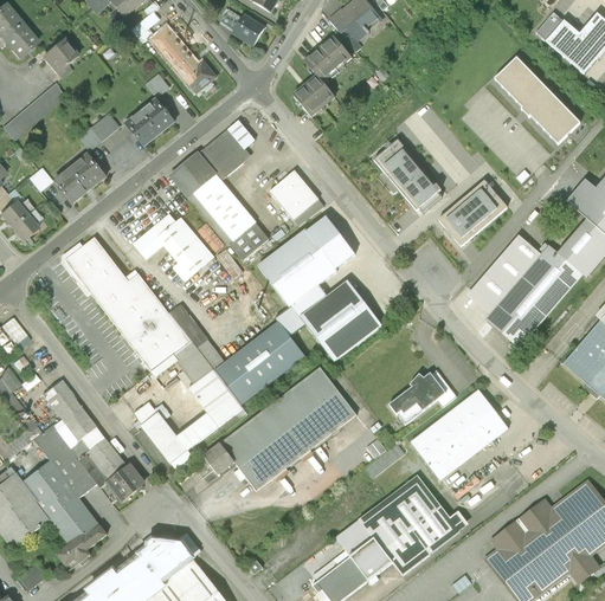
[(97,0),(91,5),(97,11),(108,1),(107,0),(97,0)]
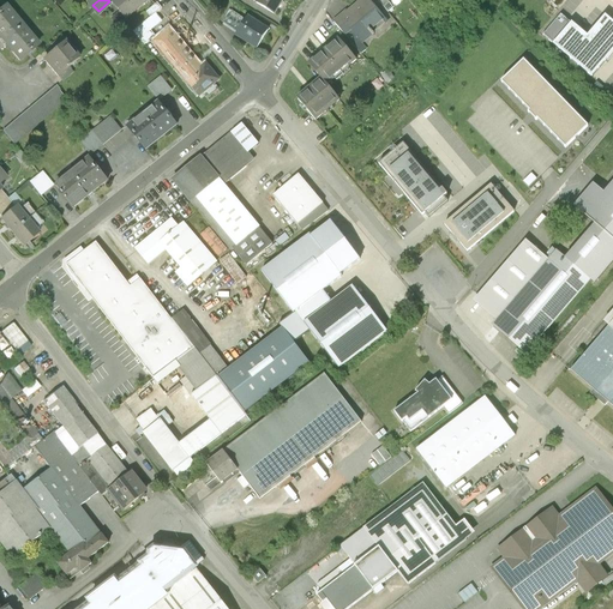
[(112,0),(125,17),(145,0),(112,0)]
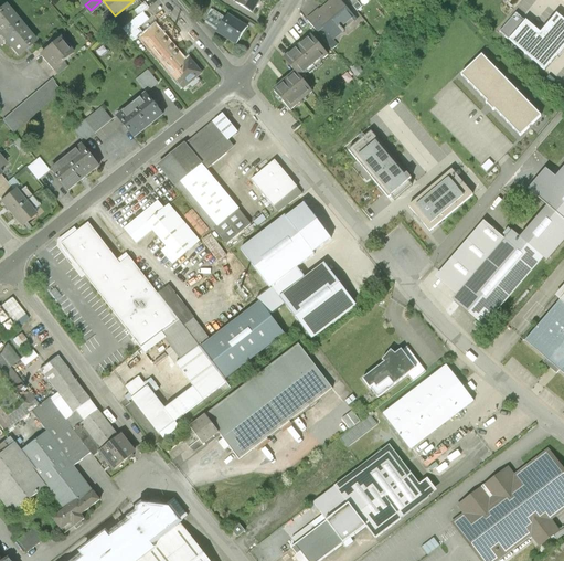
[(138,13),(128,21),(134,29),(128,33),(132,39),(142,30),(138,25),(148,17),(142,10),(148,4),(144,0),(134,8),(138,13)]
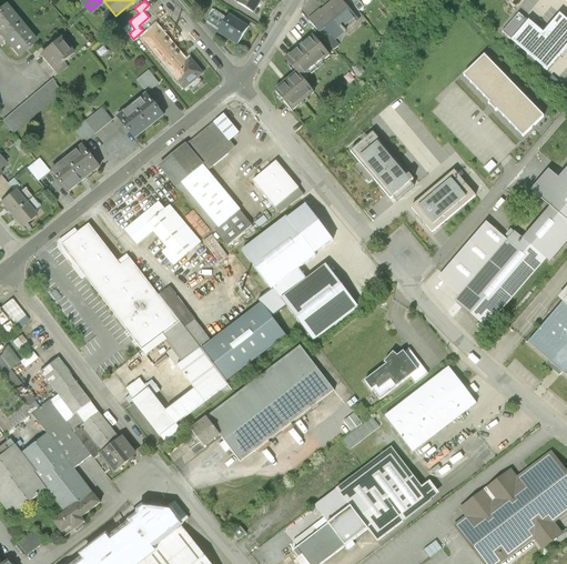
[(239,0),(253,9),(259,0),(239,0)]
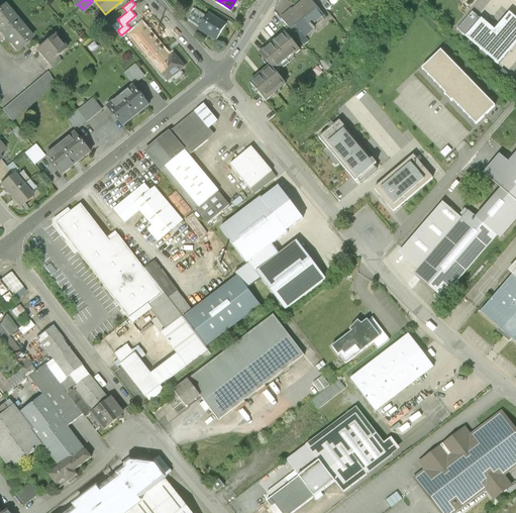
[(300,0),(298,2),(299,3),(293,9),(297,15),(292,19),(294,21),(304,33),(313,25),(311,22),(322,12),(311,0),(300,0)]
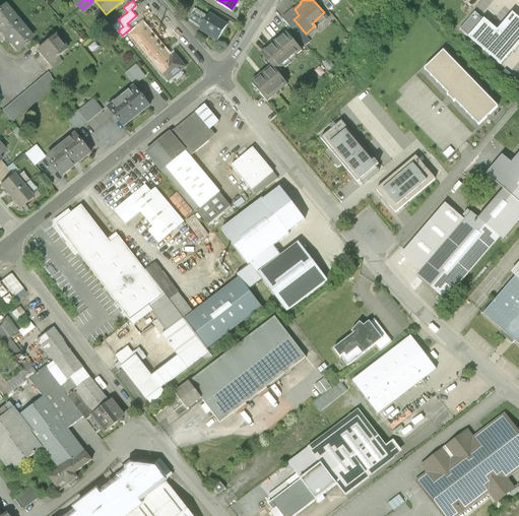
[(30,36),(4,3),(0,5),(0,29),(15,49),(30,36)]
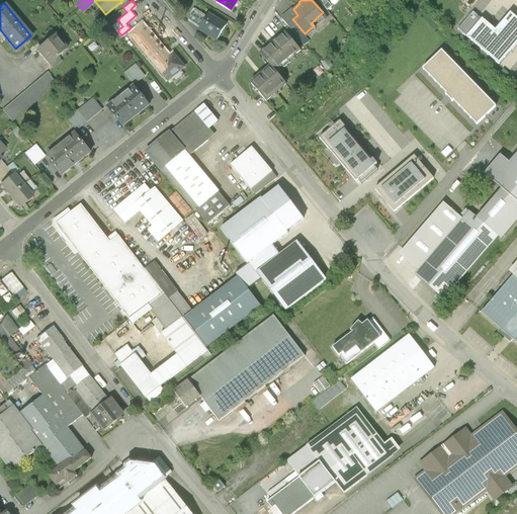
[(206,13),(194,6),(187,16),(199,24),(206,13)]
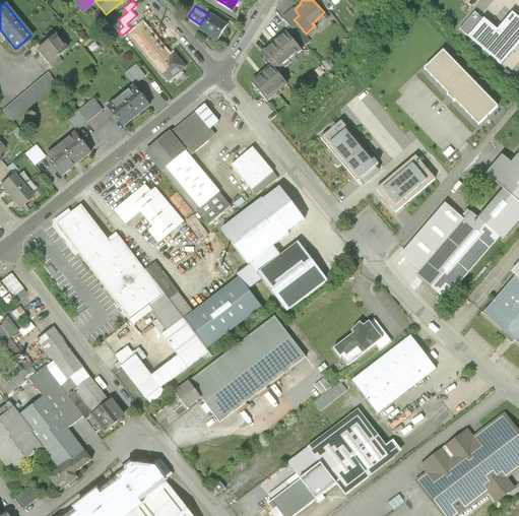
[(293,7),(281,16),(290,26),(295,23),(296,21),(294,19),(299,15),(295,9),(293,7)]
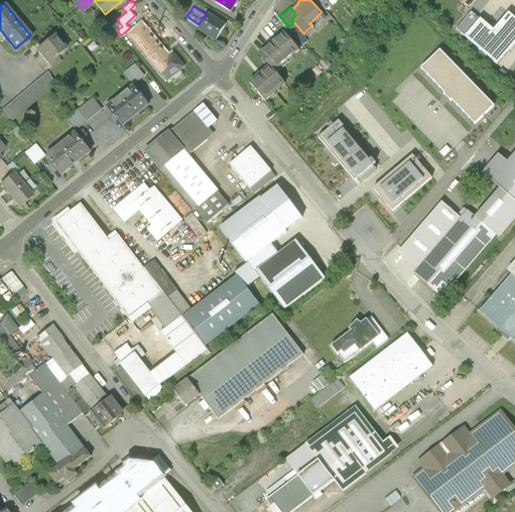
[(470,7),(454,27),(496,62),(514,39),(514,15),(507,9),(493,26),(470,7)]
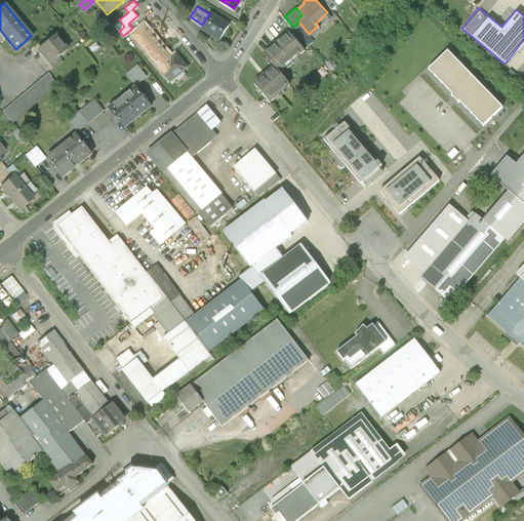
[(228,23),(210,11),(209,13),(202,25),(201,27),(218,38),(228,23)]
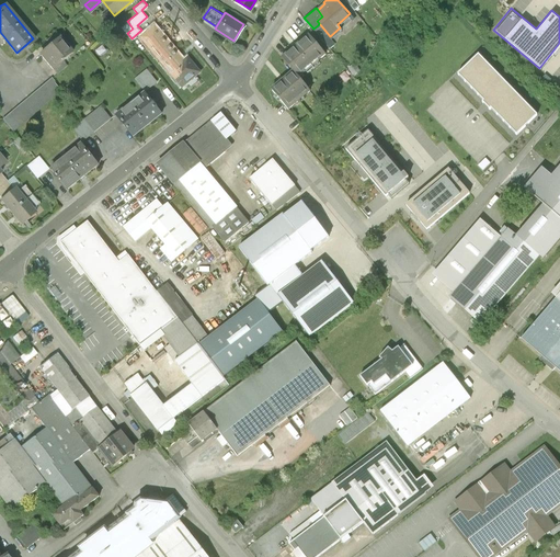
[(127,21),(121,26),(127,33),(133,29),(127,21)]
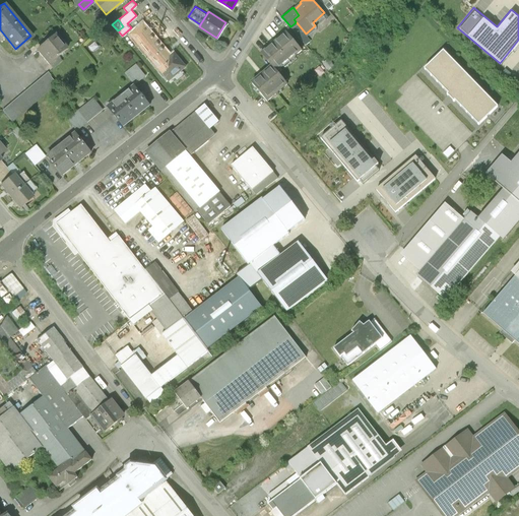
[(169,55),(142,22),(129,34),(156,65),(168,78),(184,65),(173,51),(169,55)]
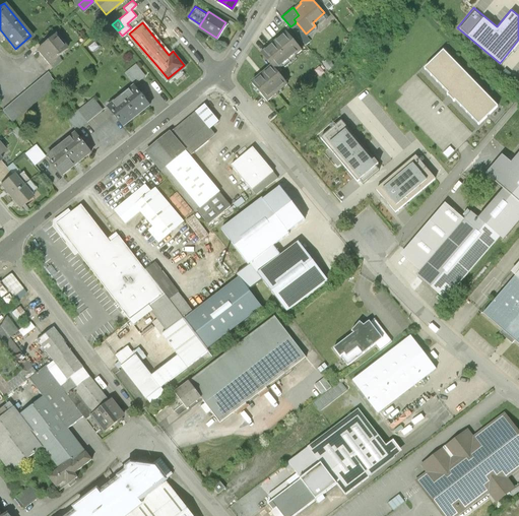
[(309,40),(295,23),(290,26),(305,43),(309,40)]
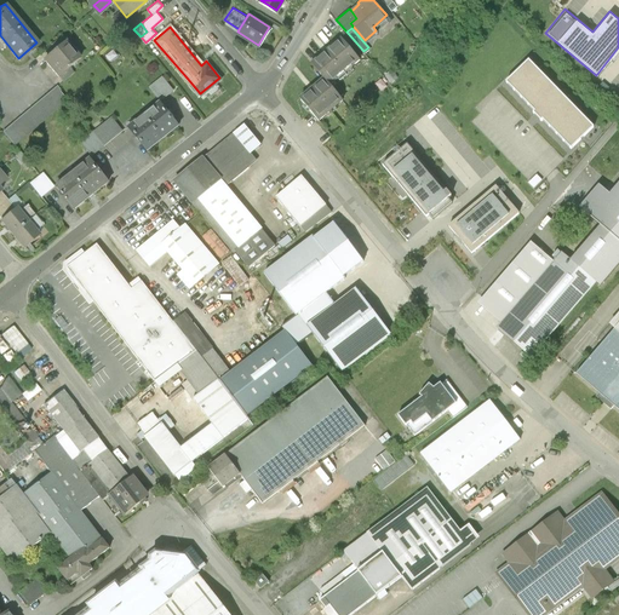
[(59,34),(50,42),(55,49),(64,39),(59,34)]
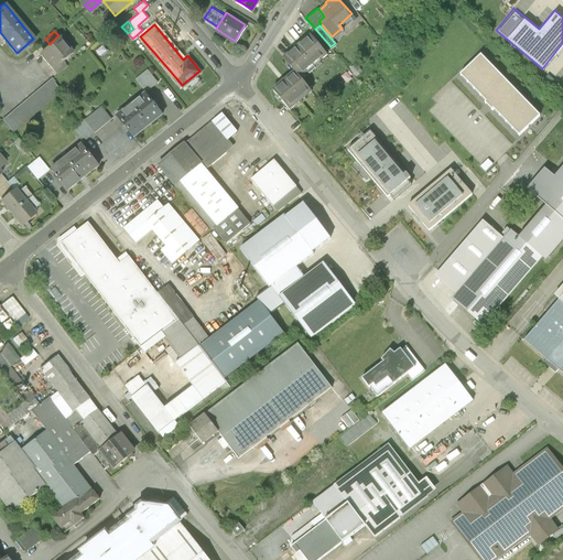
[(310,32),(282,55),(293,68),(299,75),(325,52),(310,32)]
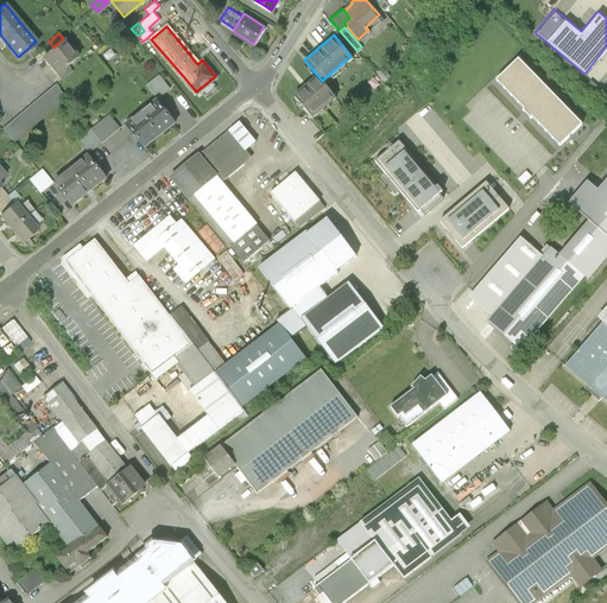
[(54,48),(42,57),(56,74),(68,64),(77,55),(63,38),(54,48)]
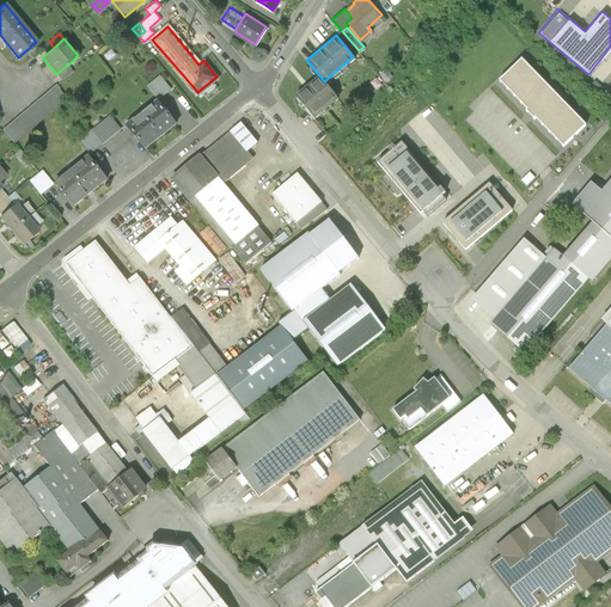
[(521,55),(501,75),(529,104),(525,106),(533,115),(535,112),(562,140),(584,120),(521,55)]
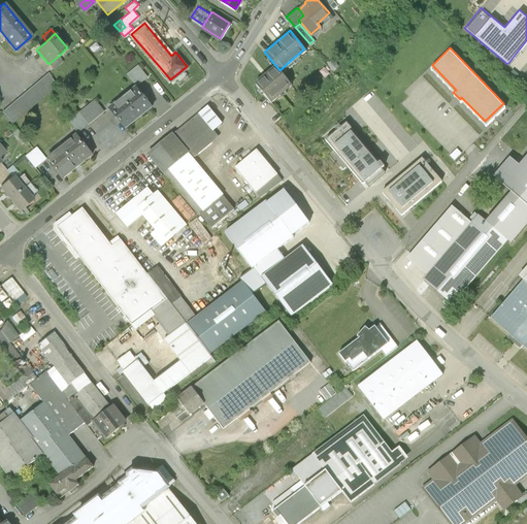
[(59,56),(48,64),(53,68),(62,60),(59,56)]
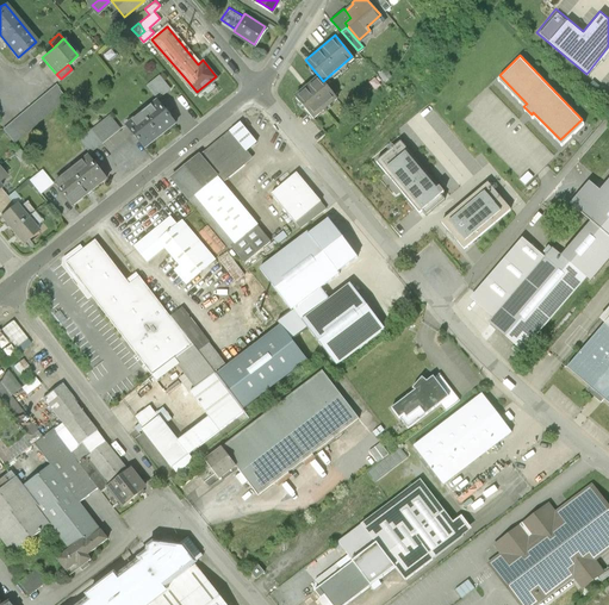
[(317,74),(293,94),(311,116),(335,95),(323,81),(317,74)]
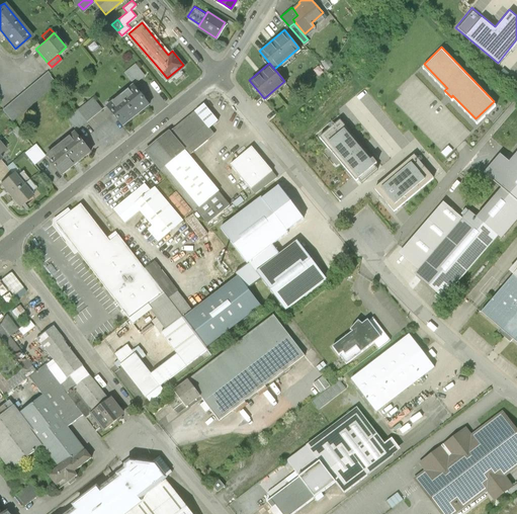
[(143,74),(135,64),(124,72),(133,82),(143,74)]
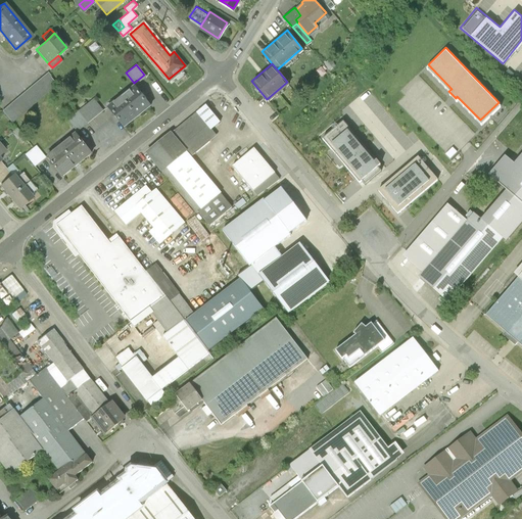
[(55,83),(46,72),(41,77),(50,87),(55,83)]
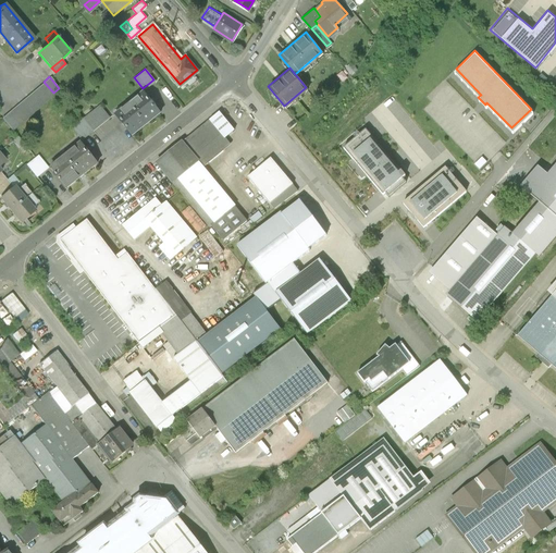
[(53,93),(44,82),(38,86),(48,97),(53,93)]
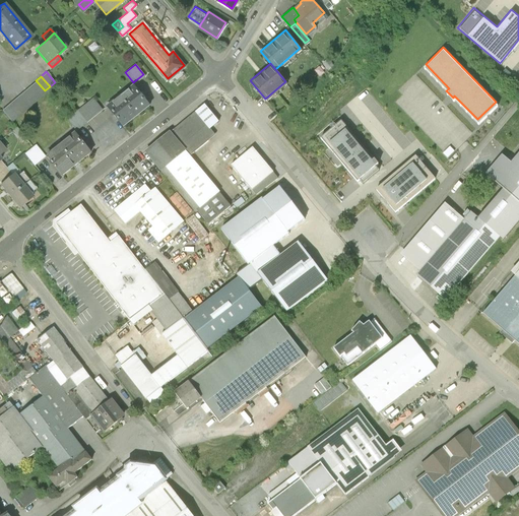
[(45,90),(36,80),(31,83),(40,94),(45,90)]
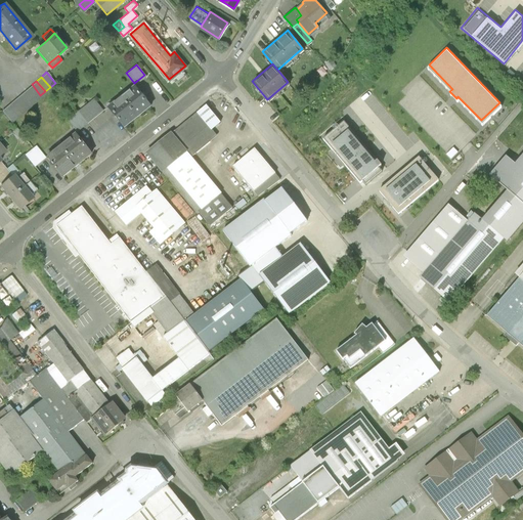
[(40,95),(32,84),(27,88),(36,99),(40,95)]
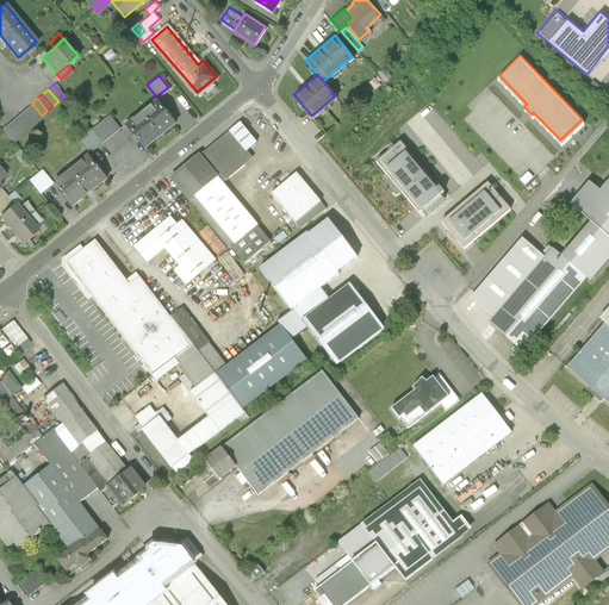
[(162,107),(156,100),(141,112),(159,133),(174,122),(168,114),(169,113),(163,106),(162,107)]
